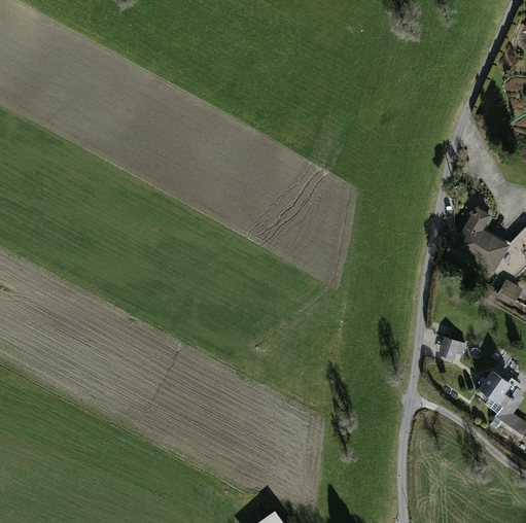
[(496,215),(478,205),(455,244),(496,267),(514,276),(525,263),(525,224),(512,239),(490,227),(496,215)]
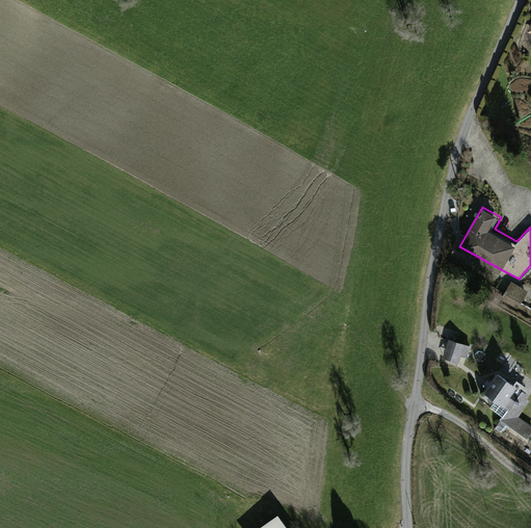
[(527,290),(509,281),(501,298),(519,307),(527,290)]
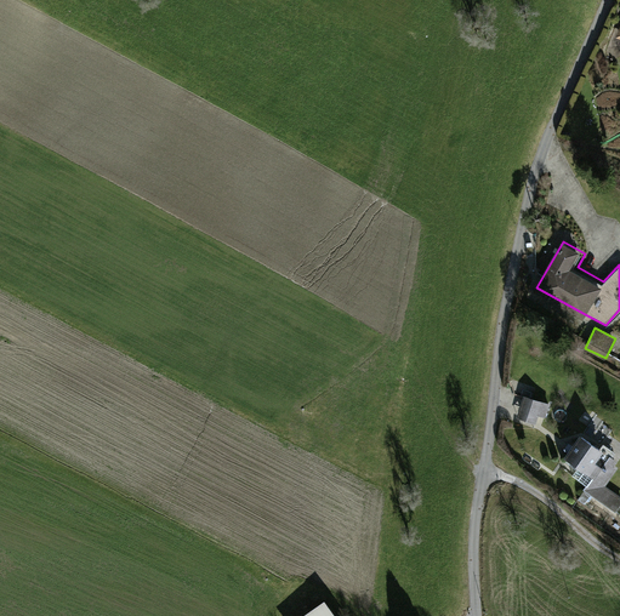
[(549,400),(527,393),(518,416),(541,425),(549,400)]
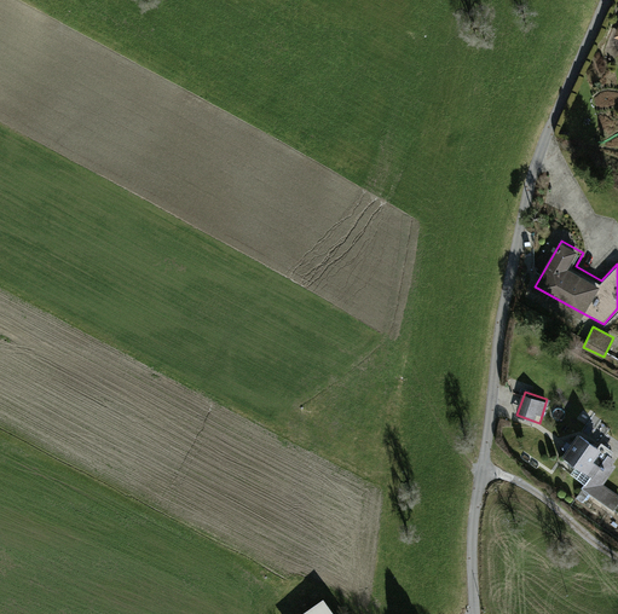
[(617,461),(617,459),(578,434),(559,463),(599,490),(617,461)]
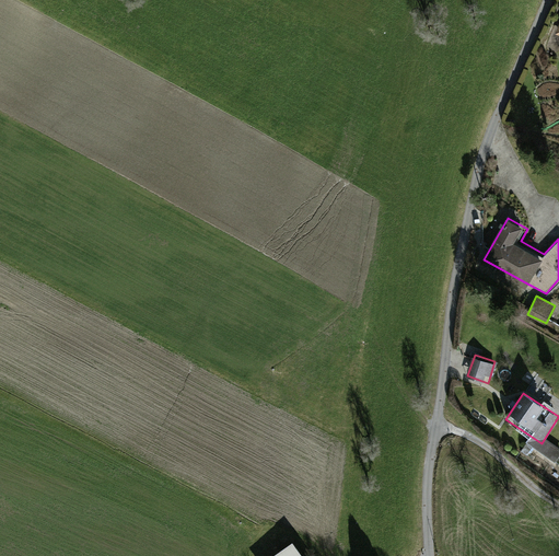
[(301,555),(292,544),(275,555),(301,555)]
